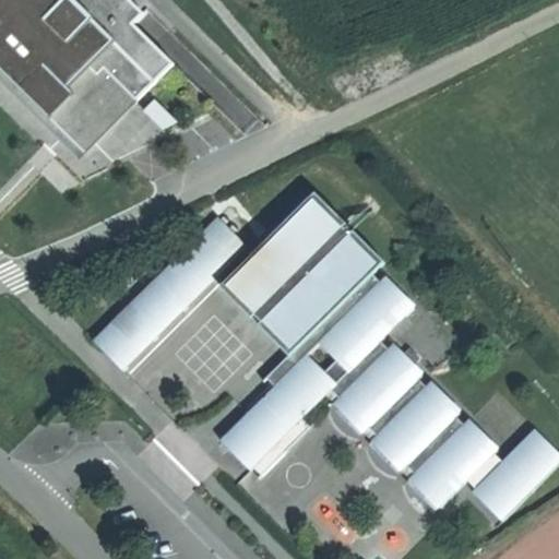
[(0,0),(0,70),(60,130),(80,110),(92,121),(123,90),(137,103),(139,102),(175,64),(126,18),(137,7),(129,0),(0,0)]
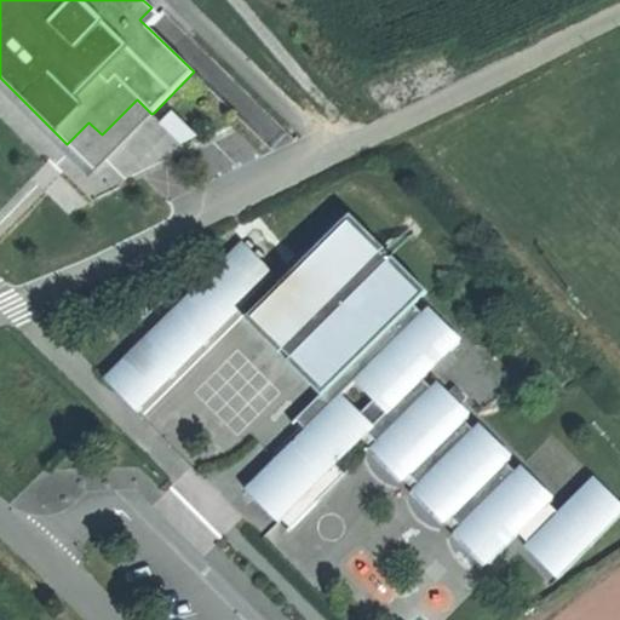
[(154,113),(151,114),(137,99),(102,135),(89,122),(67,144),(0,78),(0,92),(65,158),(89,179),(154,113)]
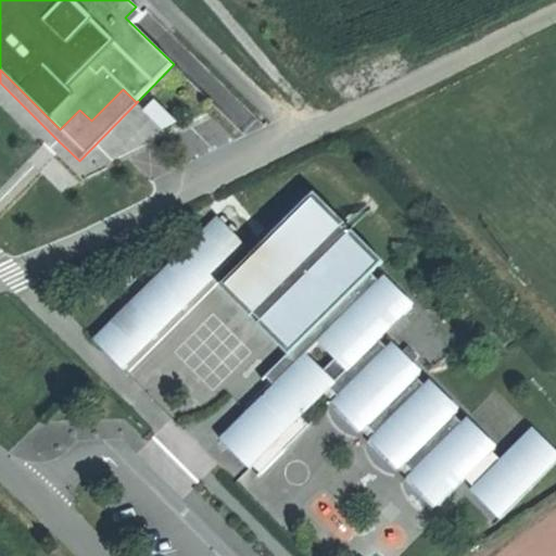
[(155,102),(144,112),(163,130),(178,124),(155,102)]
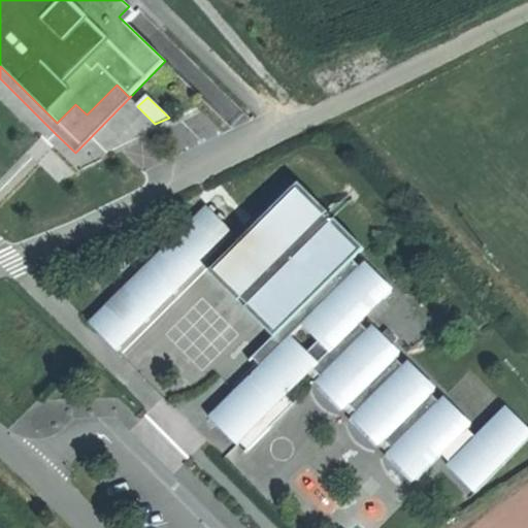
[(300,183),(291,192),(355,257),(363,249),(300,183)]
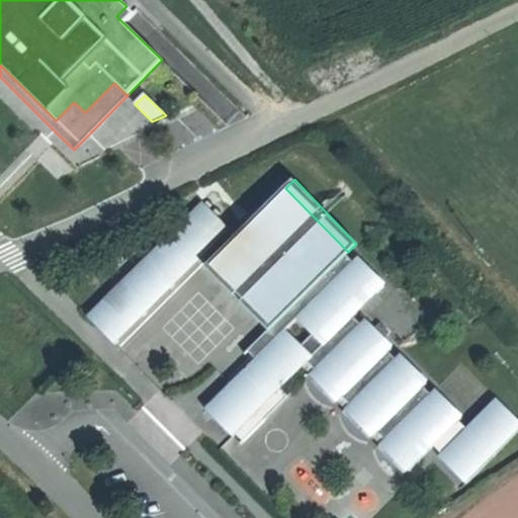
[(235,240),(216,259),(242,288),(245,285),(251,292),(248,296),(277,325),(280,322),(286,327),(298,314),(366,372),(343,398),(349,404),(345,409),(373,436),(377,432),(384,440),(381,444),(409,470),(462,419),(435,392),(432,397),(423,384),(426,382),(398,355),(395,359),(387,354),(391,347),(363,322),(361,326),(353,318),(383,286),(357,259),(351,263),(345,256),(348,252),(285,188),(235,240)]
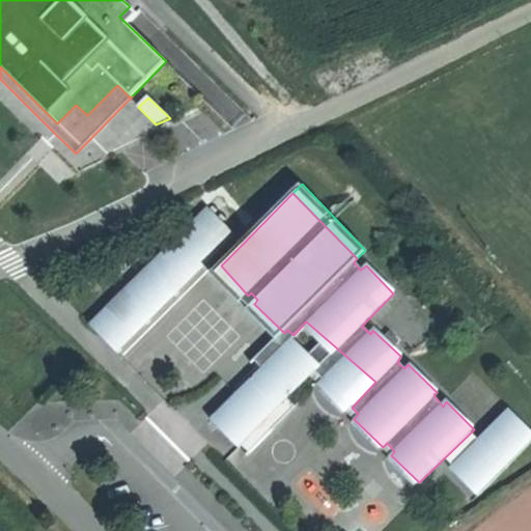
[(208,206),(90,324),(119,353),(206,263),(232,238),(235,234),(208,206)]
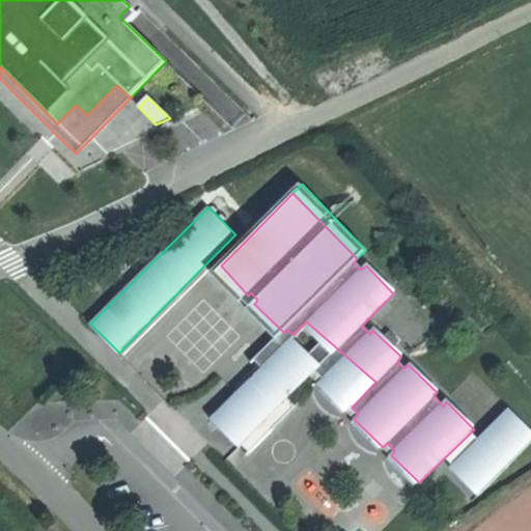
[(232,238),(206,263),(215,273),(221,266),(241,246),(232,238)]
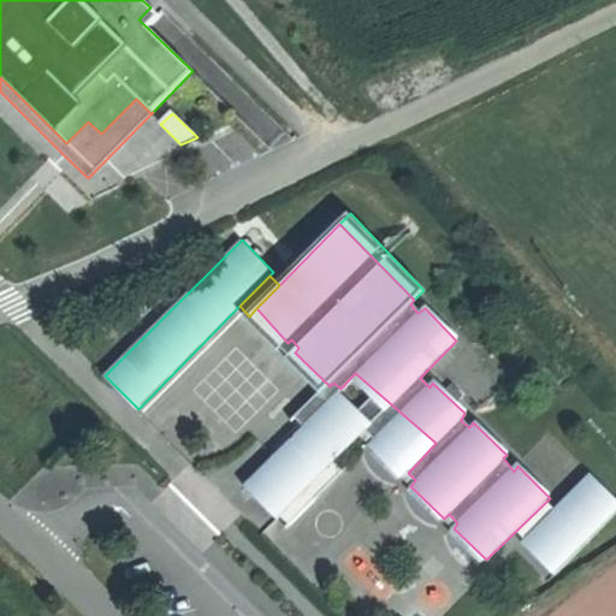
[(256,308),(249,317),(247,318),(279,351),(288,343),(256,308)]
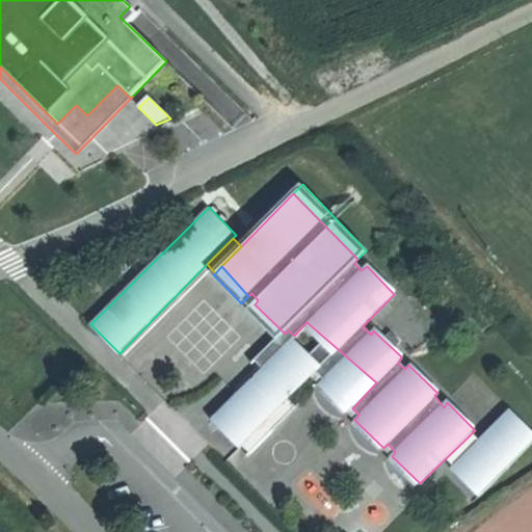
[(285,334),(255,304),(248,312),(276,341),(285,334)]
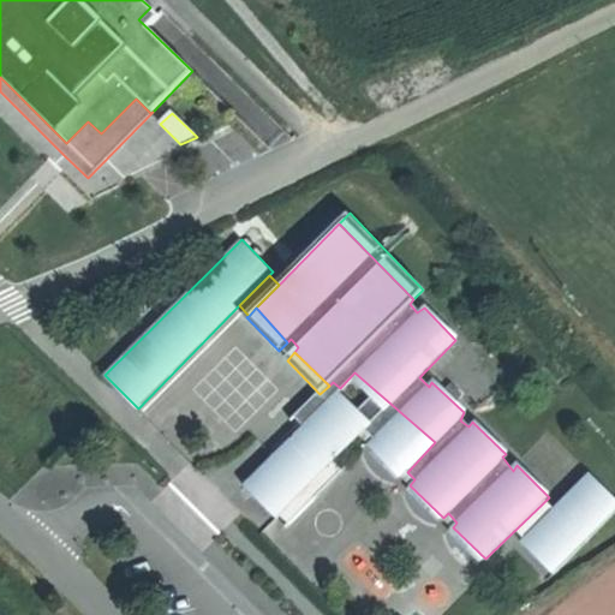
[(340,388),(299,429),(333,464),(366,430),(374,439),(370,442),(401,476),(407,472),(435,442),(354,372),(340,388)]
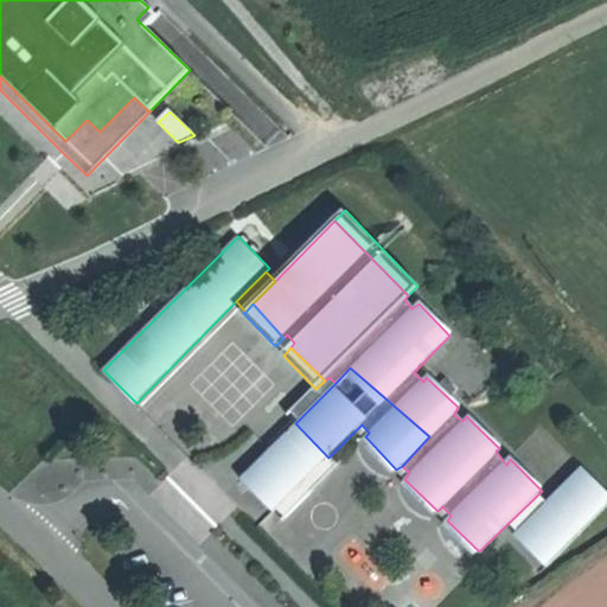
[(336,383),(328,377),(325,381),(315,389),(289,415),(295,423),(336,383)]
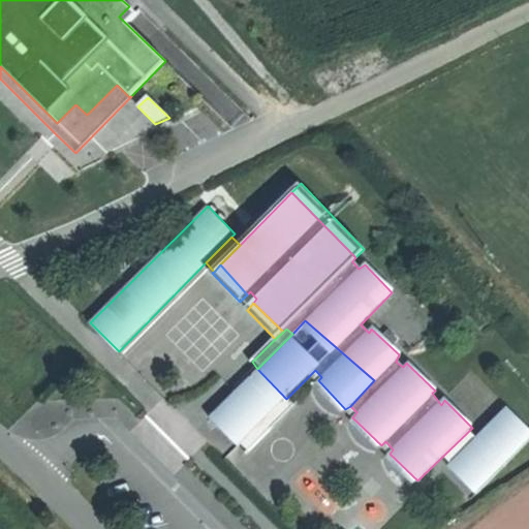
[(257,369),(210,417),(238,447),(286,399),(257,369)]
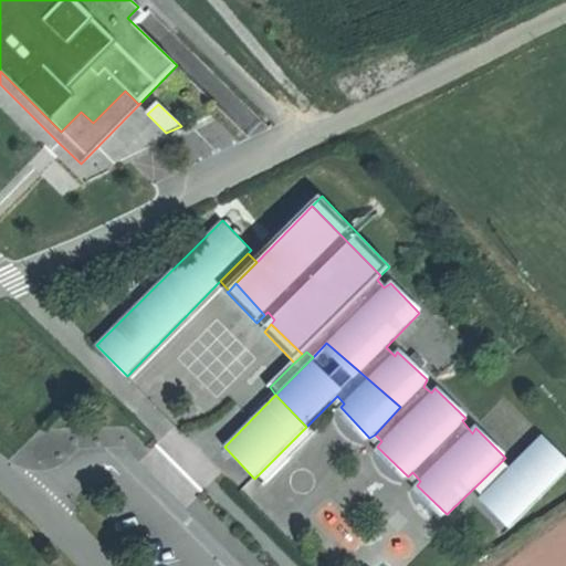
[(565,457),(543,436),(479,500),(510,531),(565,473),(565,457)]
